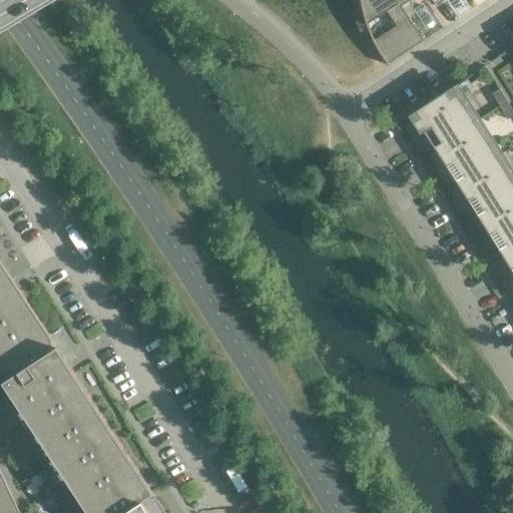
[(424,41),(396,0),(361,0),(362,6),(363,10),(365,17),(366,20),(367,25),(387,12),(397,26),(374,41),(377,47),(380,52),(383,58),(388,65),(389,64),(424,41)]
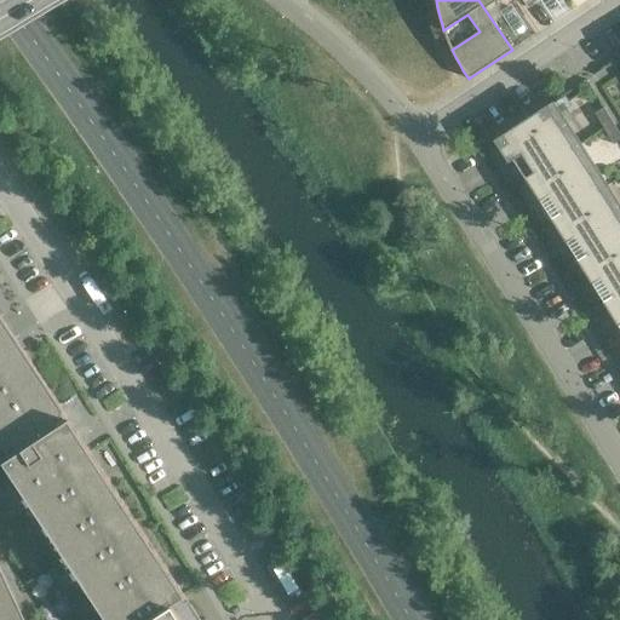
[(497,0),(478,0),(512,50),(512,49),(486,9),(497,0)]
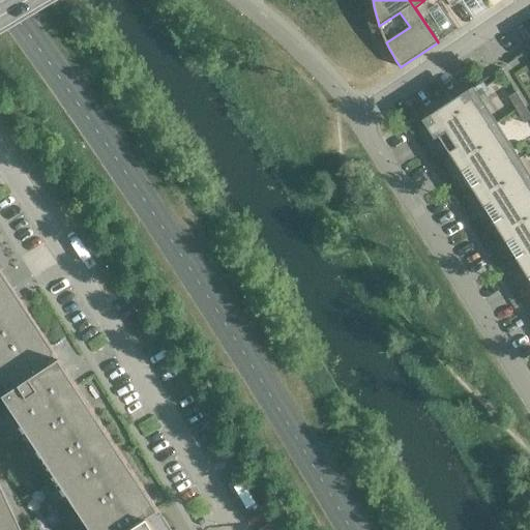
[(474,88),(473,87),(422,120),(435,140),(439,137),(450,153),(471,185),(495,224),(517,259),(529,281),(529,174),(520,158),(497,123),(480,97),(490,91),(487,86),(489,85),(486,81),(474,88)]
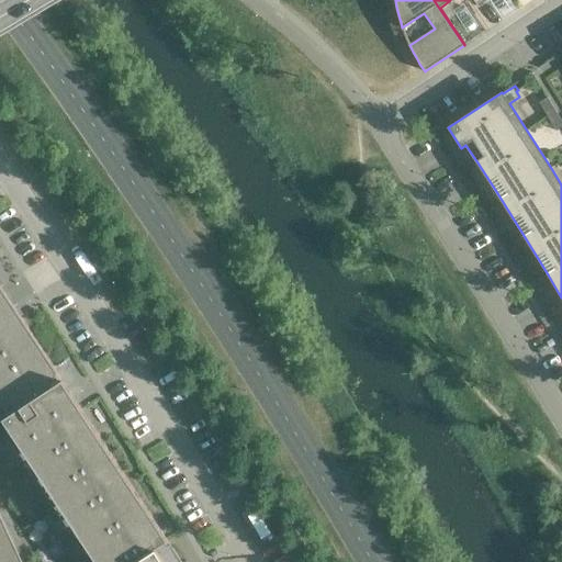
[(526,112),(535,125),(542,120),(534,107),(526,112)]
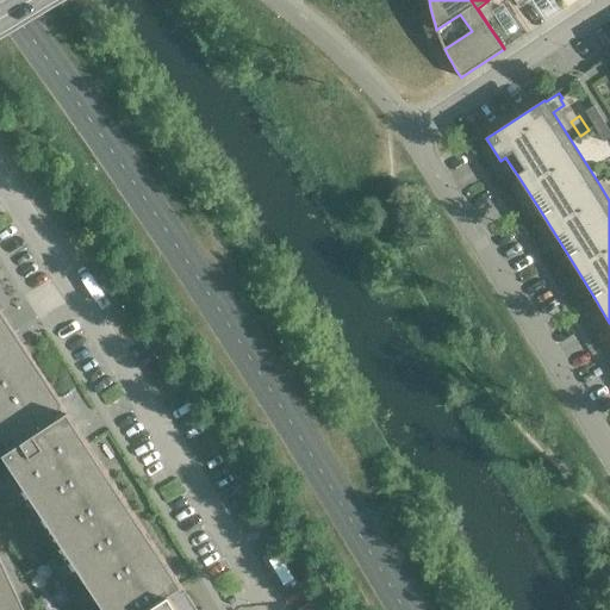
[(599,145),(589,130),(580,136),(590,151),(599,145)]
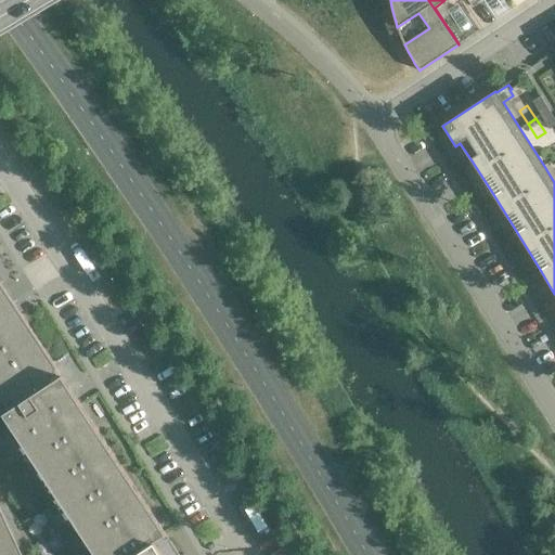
[(0,394),(11,410),(3,414),(24,446),(29,441),(104,554),(136,554),(167,534),(21,312),(21,313),(13,301),(9,305),(0,289),(0,284),(1,284),(0,281),(0,394)]
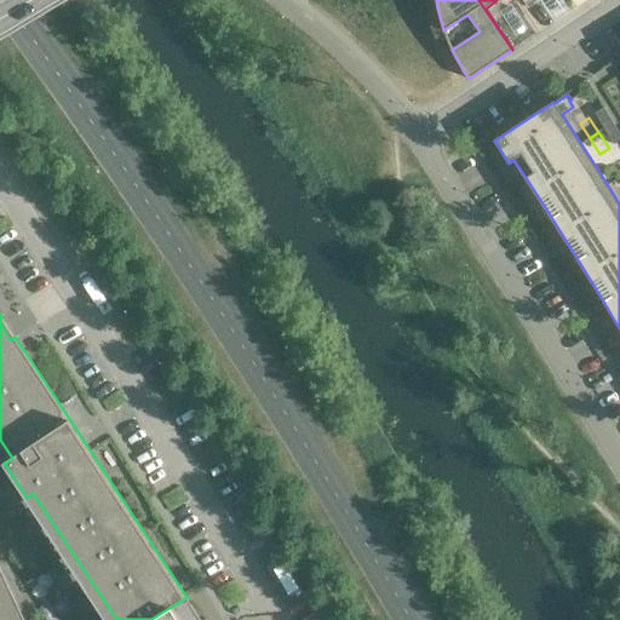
[(0,567),(0,619),(19,619),(24,618),(0,567)]
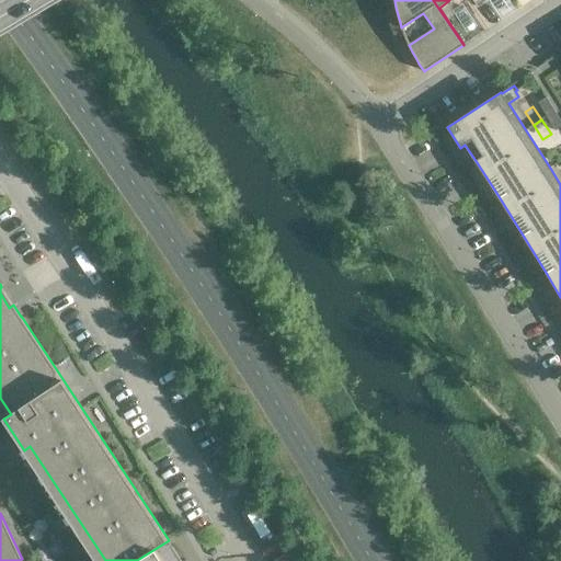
[(182,560),(169,540),(137,560),(182,560)]
